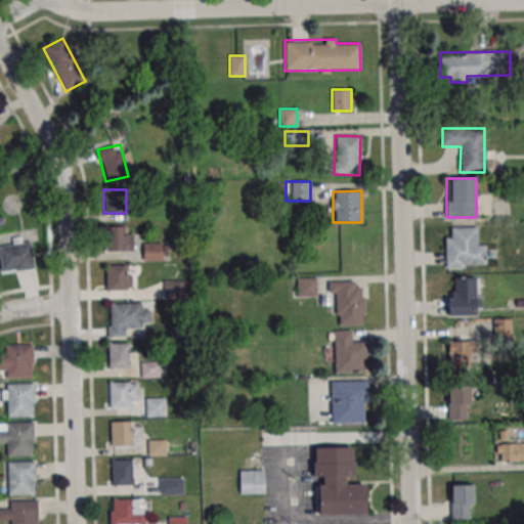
[(105,226),(125,226),(126,251),(105,251),(105,226)]
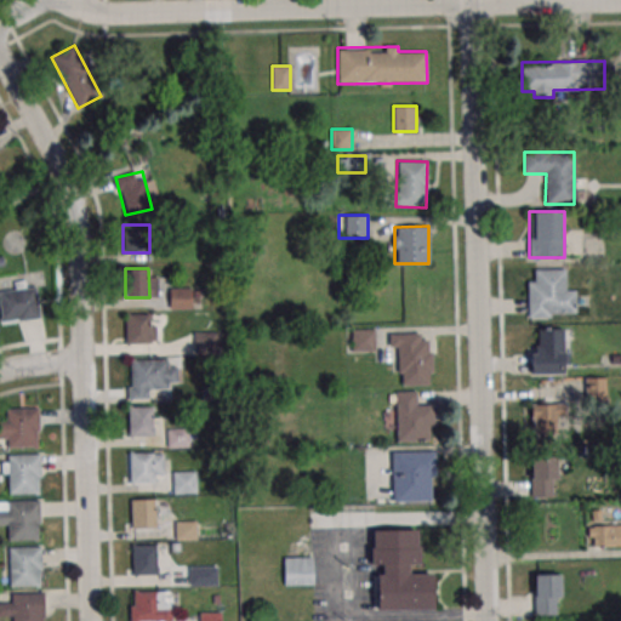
[(575,290),(565,290),(564,268),(528,269),(529,318),(576,317),(575,290)]
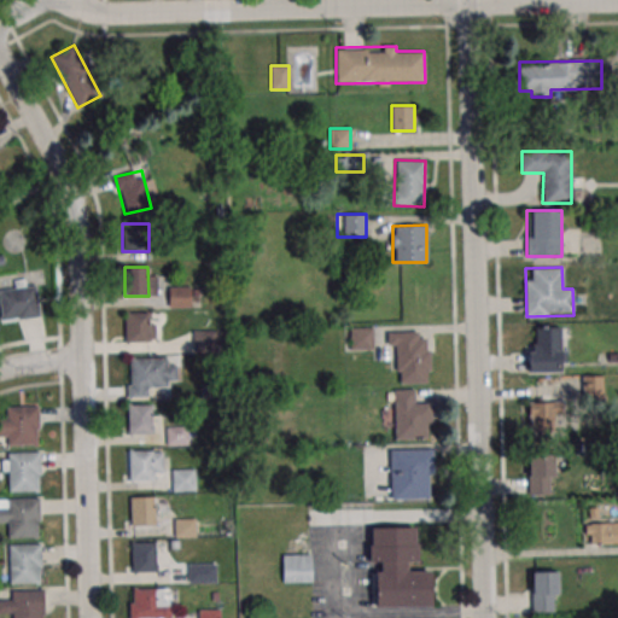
[(36,281),(0,285),(0,312),(1,322),(41,316),(36,281)]
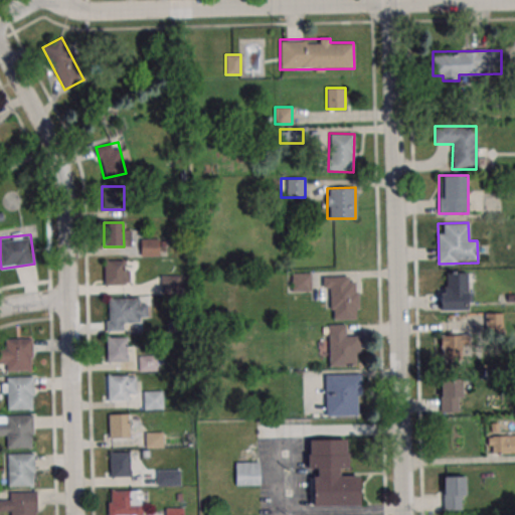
[(159,256),(159,238),(140,238),(140,256),(159,256)]
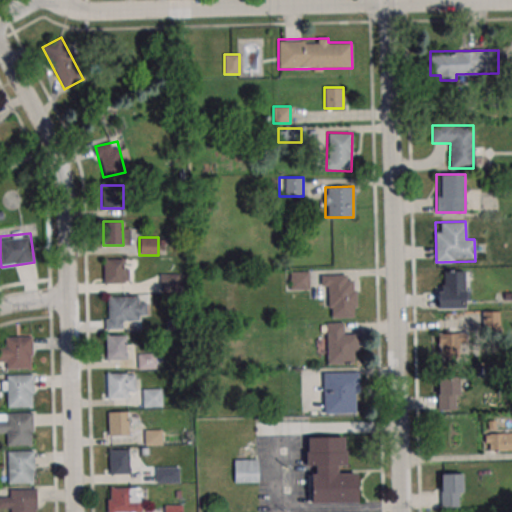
[(103,259),(123,259),(123,283),(104,283),(103,259)]
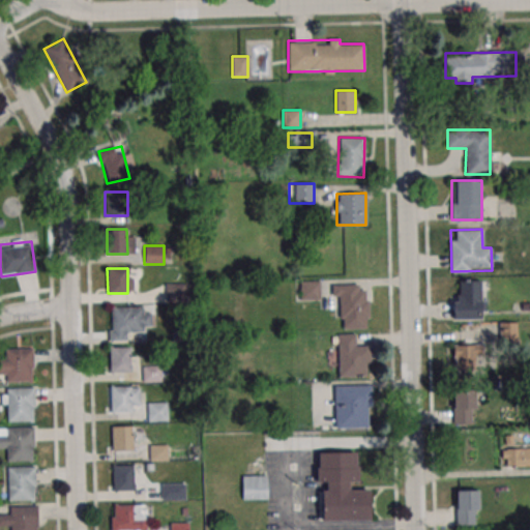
[(300,299),(320,299),(320,281),(300,281),(300,299)]
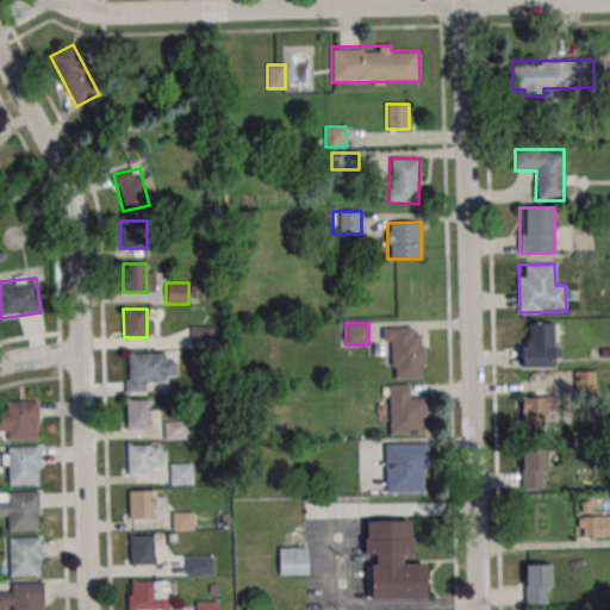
[(524,368),(554,368),(554,323),(524,323),(524,368)]
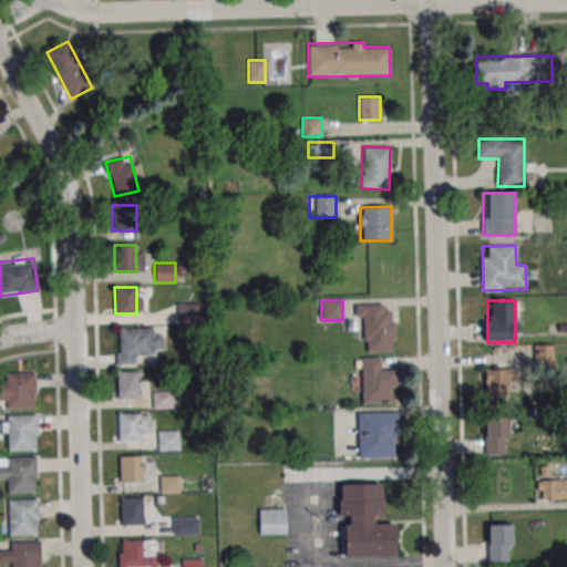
[(199,303),(178,303),(178,322),(199,322),(199,303)]
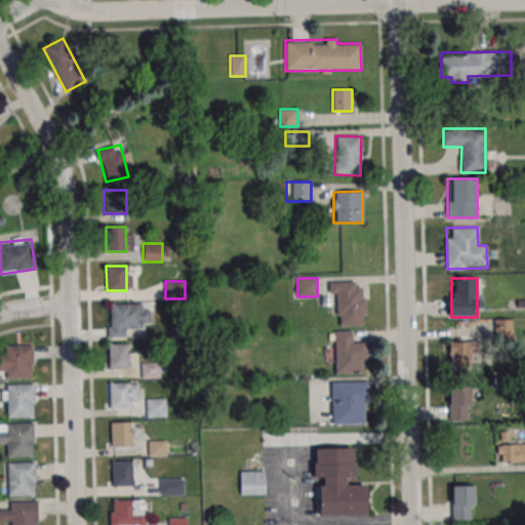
[(337,325),(364,325),(364,288),(355,288),(355,282),(328,282),(328,294),(337,294),(337,325)]
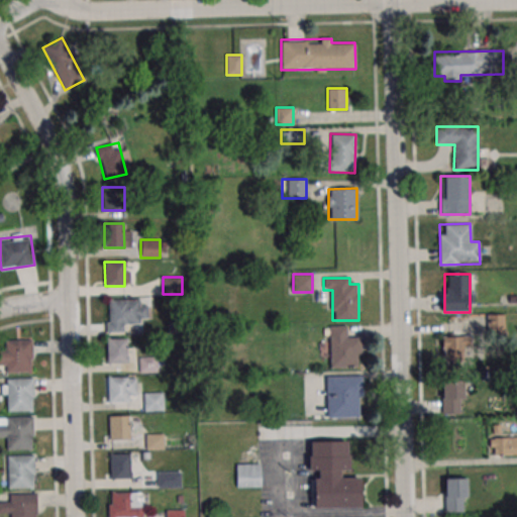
[(107,333),(126,333),(126,321),(151,322),(151,299),(107,298),(107,333)]
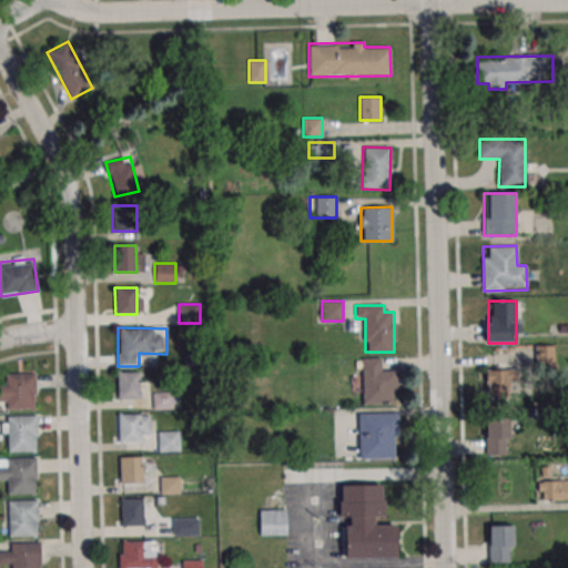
[(554,345),(537,345),(537,368),(554,368),(554,345)]
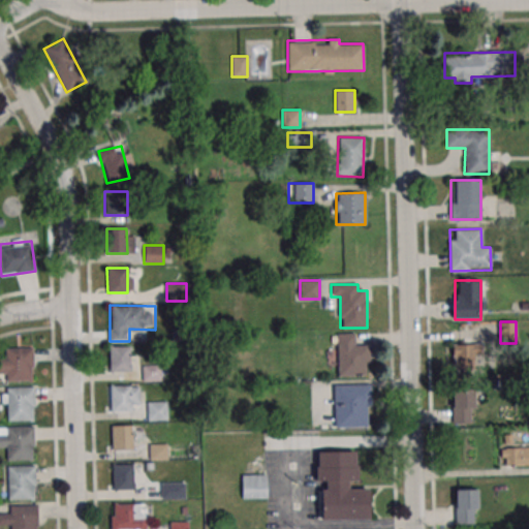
[(368,345),(355,345),(355,334),(337,334),(337,375),(368,375),(368,345)]
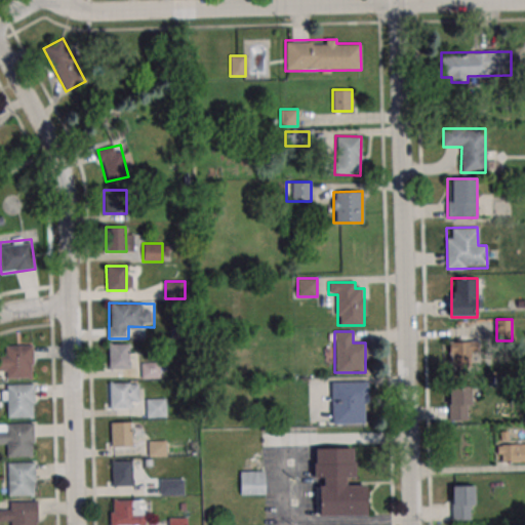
[(449,364),(480,364),(480,341),(449,341),(449,364)]
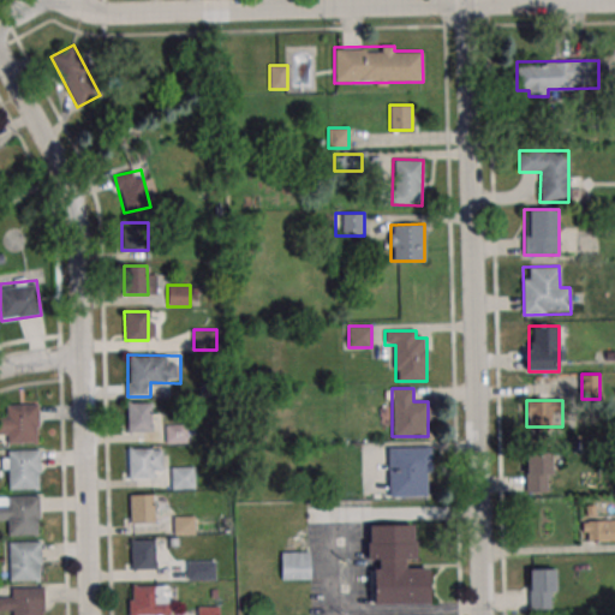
[(127,402),(151,402),(151,431),(129,431),(127,402)]
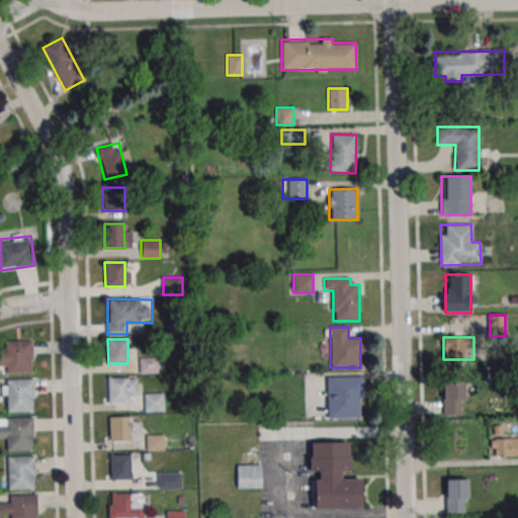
[(5,341),(32,340),(32,359),(30,359),(31,372),(6,373),(6,365),(0,365),(0,349),(5,349),(5,341)]
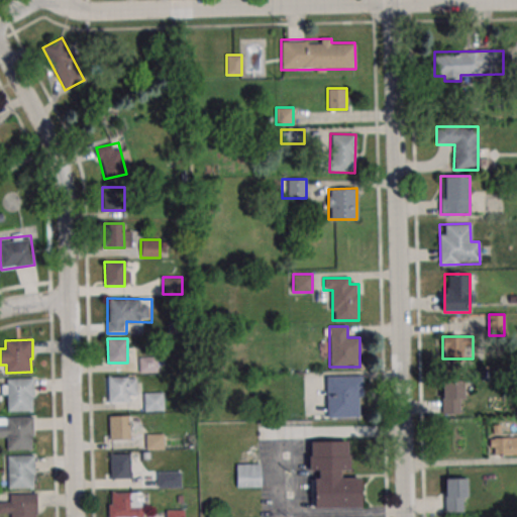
[(139,373),(158,373),(158,356),(139,356),(139,373)]
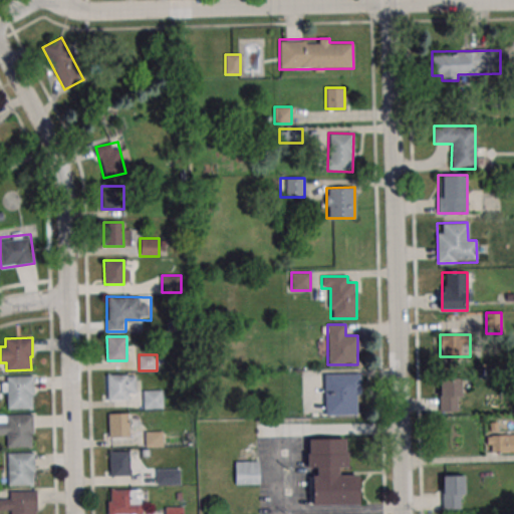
[(324,373),(324,417),(359,417),(359,373),(324,373)]
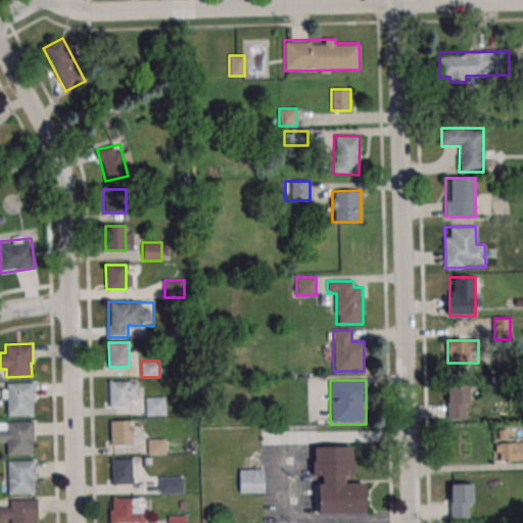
[(109,381),(129,381),(129,406),(109,406),(109,381)]
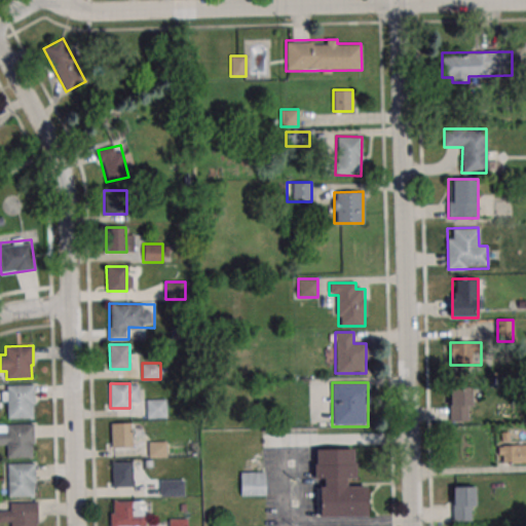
[(6,385),(33,384),(34,404),(32,404),(33,417),(7,418),(6,385)]
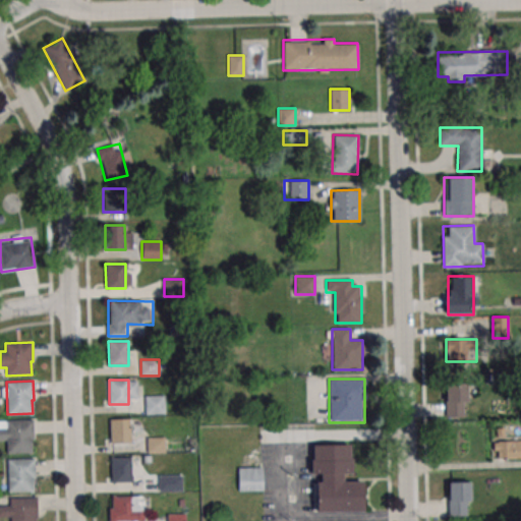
[(446,416),(467,416),(467,383),(446,383),(446,416)]
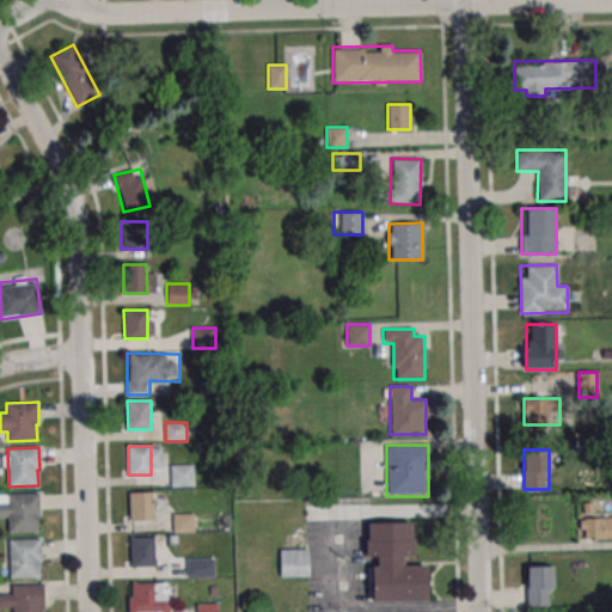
[(194,485),(194,464),(169,464),(169,487),(194,485)]
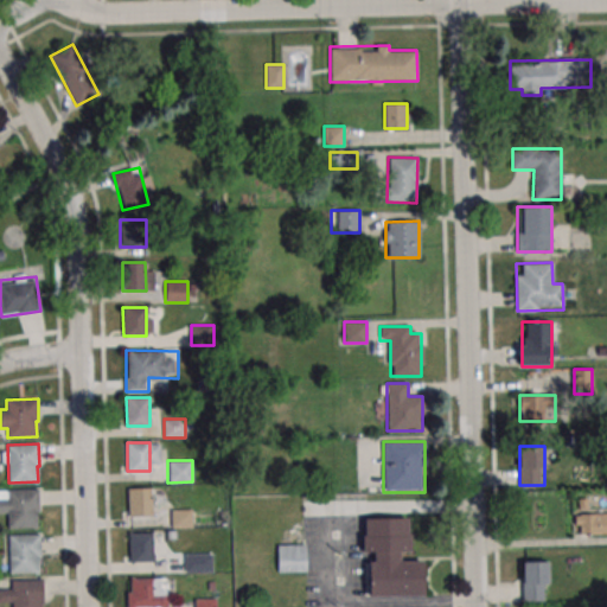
[(128,489),(151,487),(152,516),(128,517),(128,489)]
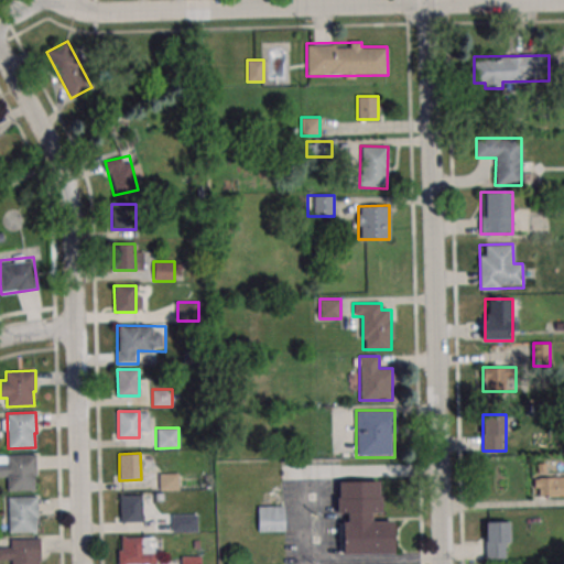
[(7,455),(35,454),(36,475),(34,475),(34,489),(8,490),(7,455)]
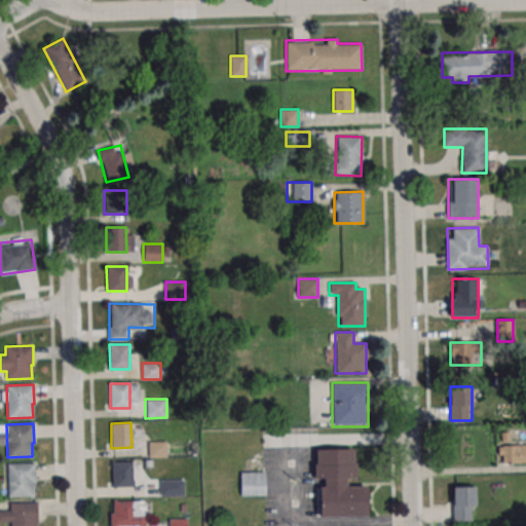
[(165,441),(148,441),(148,457),(165,457),(165,441)]
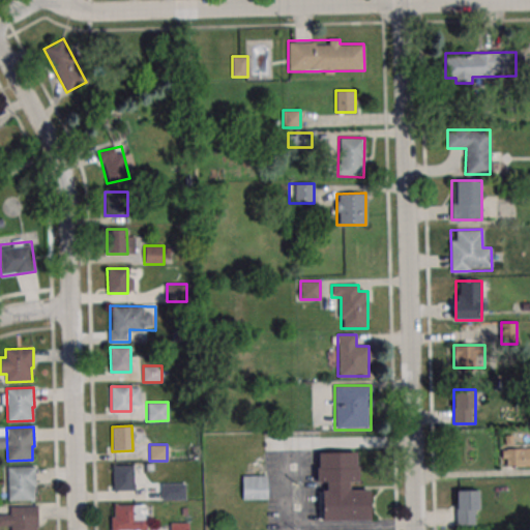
[(529,446),(506,447),(506,466),(529,466),(529,446)]
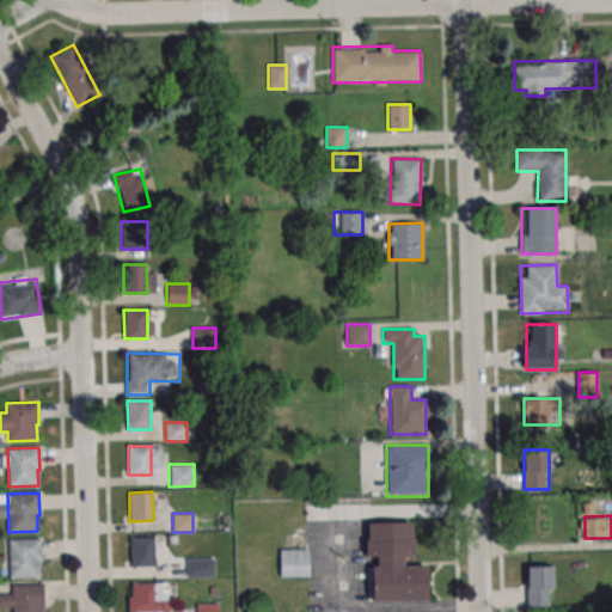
[(414,522),(366,521),(366,557),(377,557),(377,568),(369,568),(369,601),(427,603),(427,563),(412,563),(414,522)]
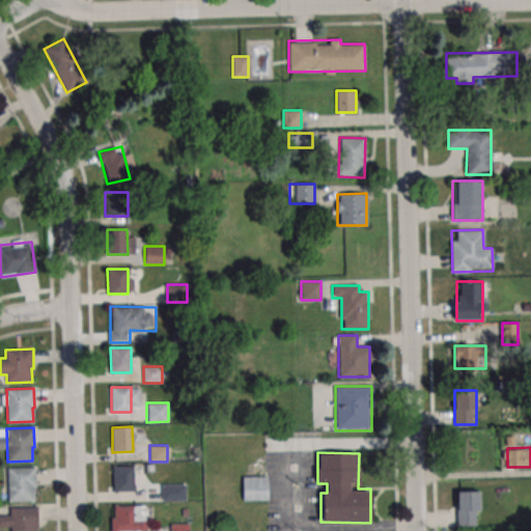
[(113,467),(134,466),(134,491),(114,492),(113,467)]
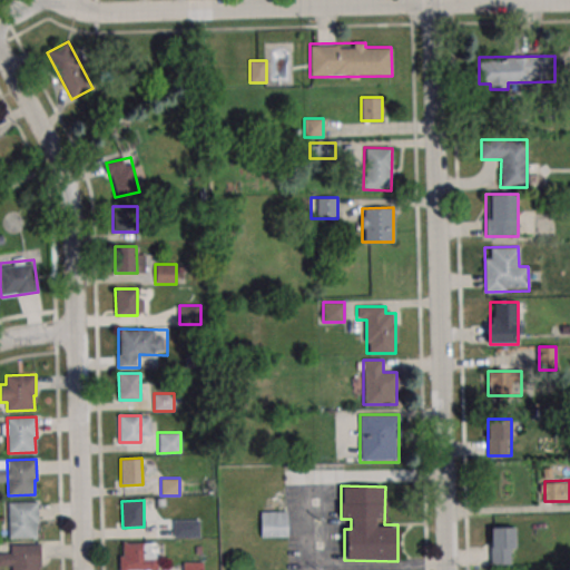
[(8,502),(37,502),(38,522),(36,523),(37,538),(9,539),(8,502)]
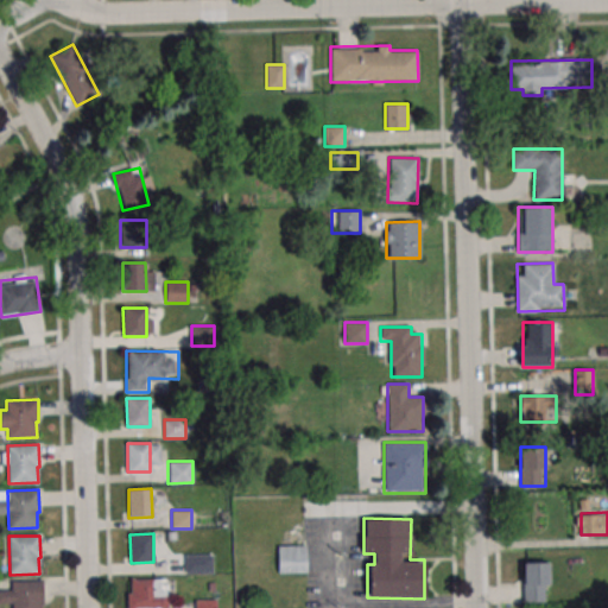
[(278,574),(305,574),(305,545),(278,545),(278,574)]
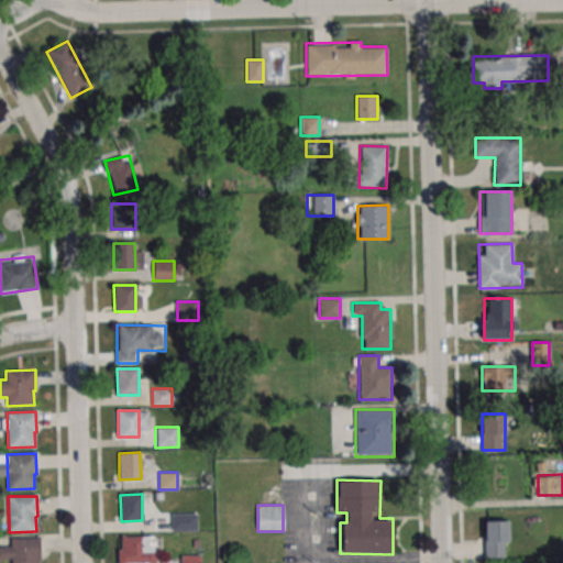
[(170,531),(197,531),(197,512),(170,512),(170,531)]
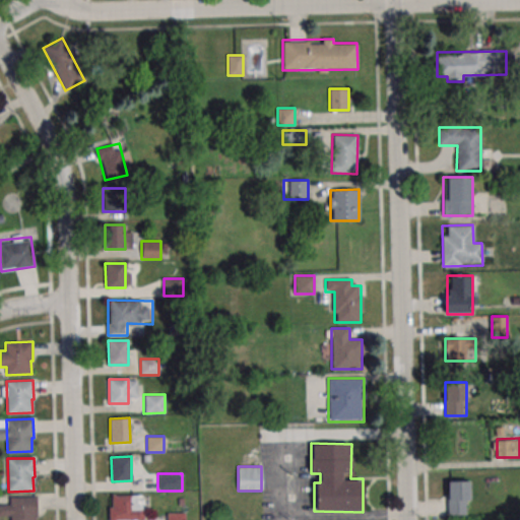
[(469,515),(469,480),(446,480),(446,515),(469,515)]
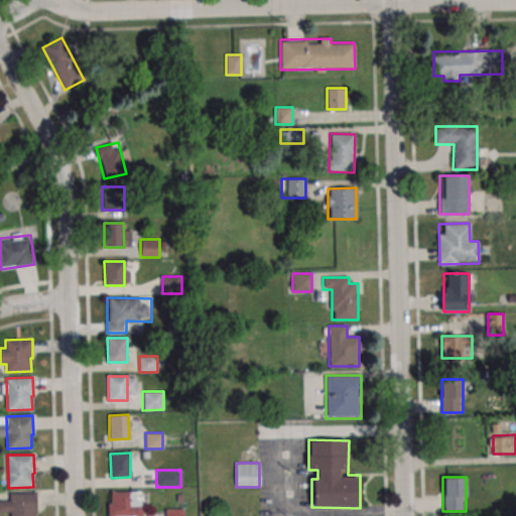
[(111,515),(110,492),(130,491),(130,515),(111,515)]
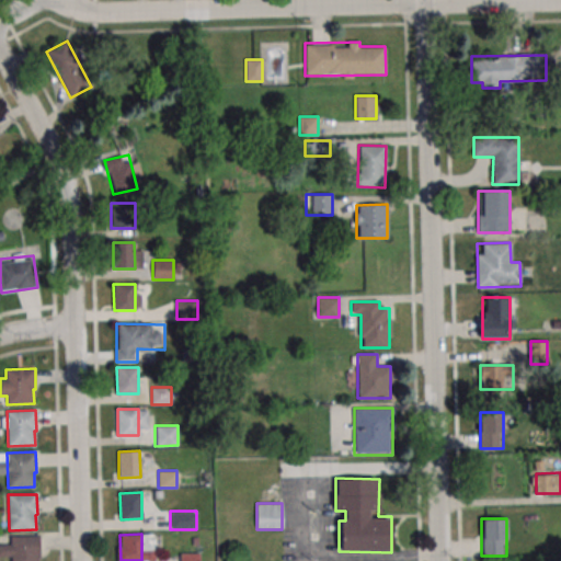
[(10,560),(10,536),(39,535),(39,556),(37,556),(37,560),(10,560)]
